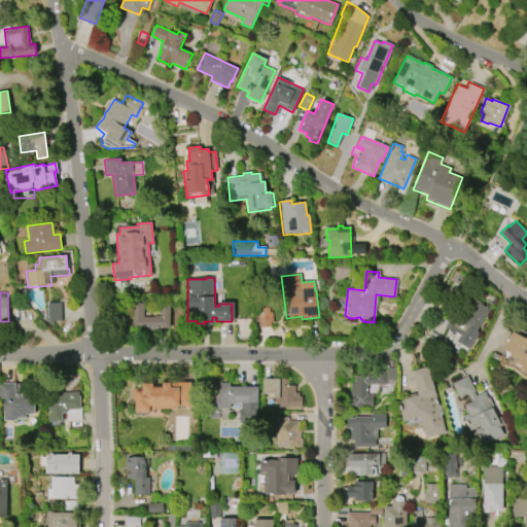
[(465,353),(443,340),(448,330),(446,328),(448,324),(445,321),(452,308),(465,315),(469,309),(467,308),(472,299),(483,305),(482,306),(489,309),(476,331),(478,332),(465,353)]
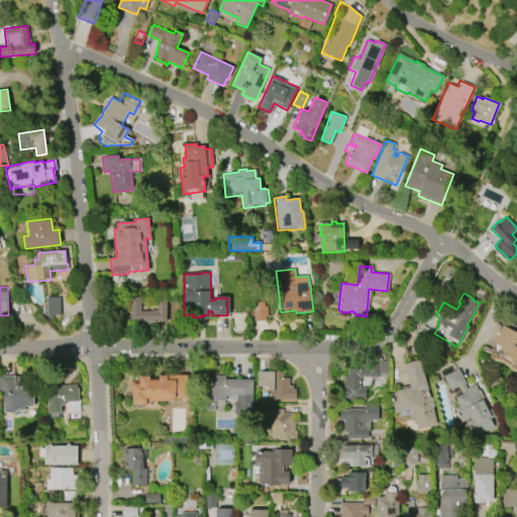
[(46,297),(46,315),(61,315),(60,296),(46,297)]
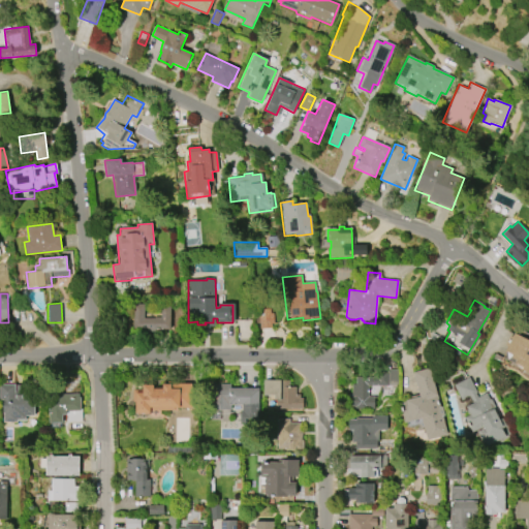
[(161,305),(170,305),(170,330),(156,330),(156,332),(148,333),(148,330),(133,330),(133,305),(145,304),(145,318),(155,318),(155,317),(162,317),(161,305)]
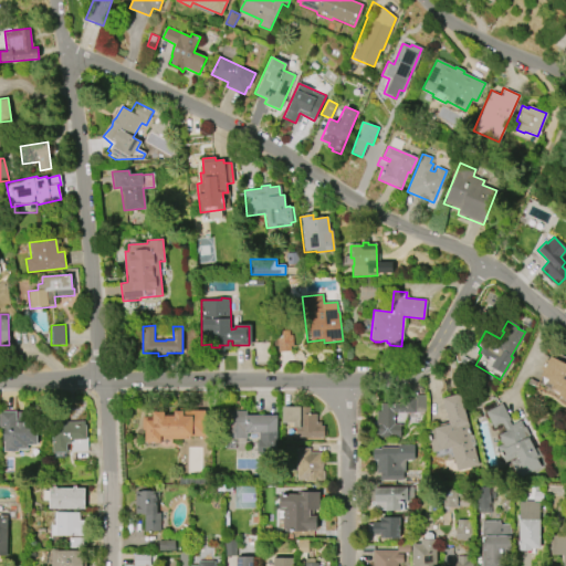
[(279,352),(276,332),(289,331),(289,336),(292,335),(293,346),(290,346),(290,352),(279,352)]
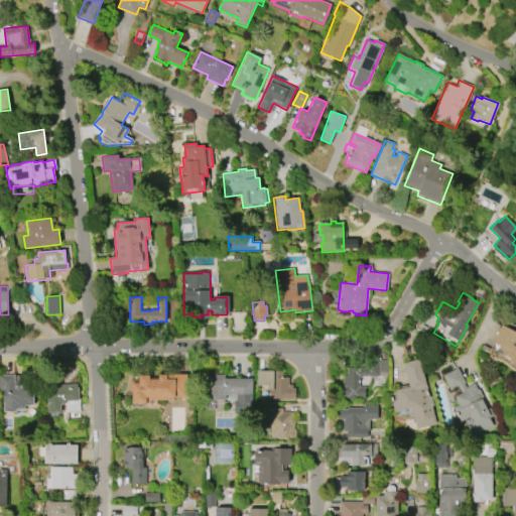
[(490,337),(494,329),(496,330),(499,325),(515,333),(515,366),(506,361),(508,358),(499,353),(500,351),(495,349),(497,346),(490,342),(492,338),(490,337)]
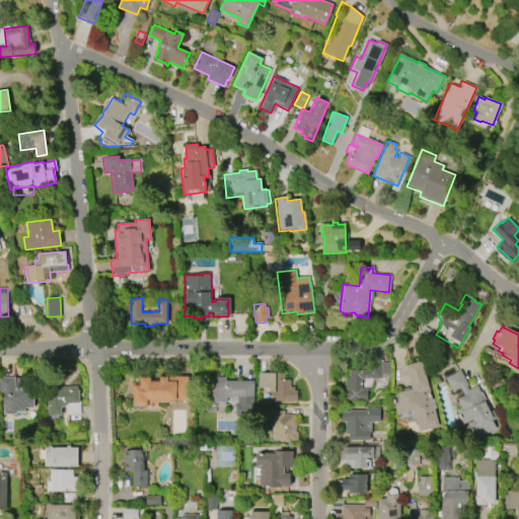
[(396,415),(391,394),(412,389),(405,365),(422,361),(439,427),(418,432),(413,411),(396,415)]
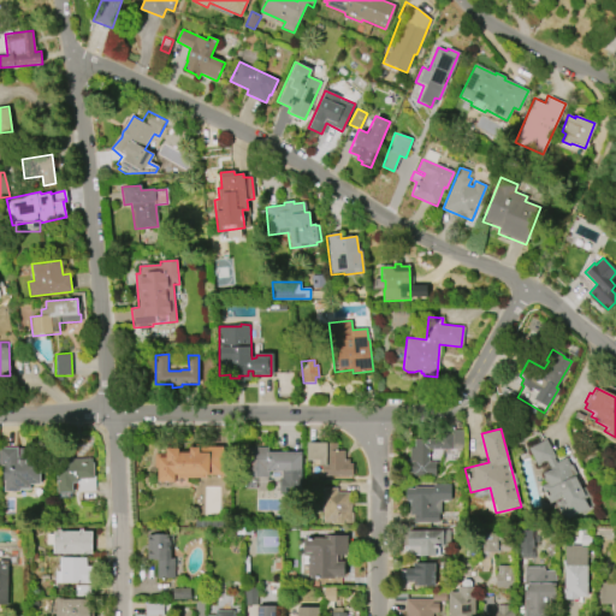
[(462,430),(462,449),(428,449),(428,462),(436,462),(436,475),(414,475),(414,473),(404,472),(404,461),(409,461),(409,446),(414,446),(414,438),(437,439),(437,432),(450,432),(450,430),(462,430)]
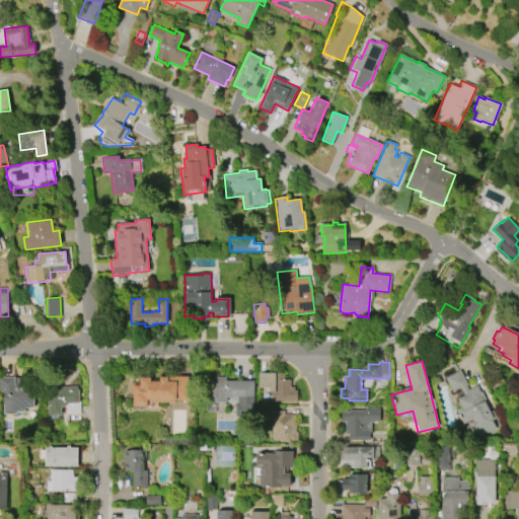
[(452,392),(445,378),(460,370),(467,384),(466,385),(468,390),(476,386),(479,392),(482,391),(486,399),(484,400),(490,412),(493,411),(497,418),(493,421),(495,427),(475,437),(468,424),(473,421),(471,418),(462,422),(456,410),(461,408),(457,399),(464,395),(460,388),(452,392)]
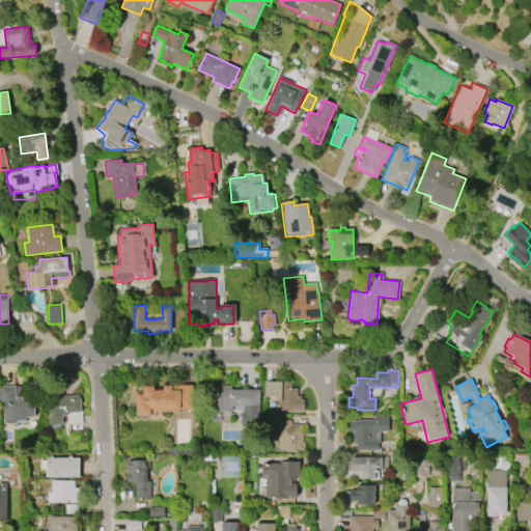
[(304,410),(278,410),(278,401),(276,401),(276,396),(264,396),(264,382),(290,382),(290,388),(297,388),(297,396),(301,396),(301,399),(304,399),(304,410)]
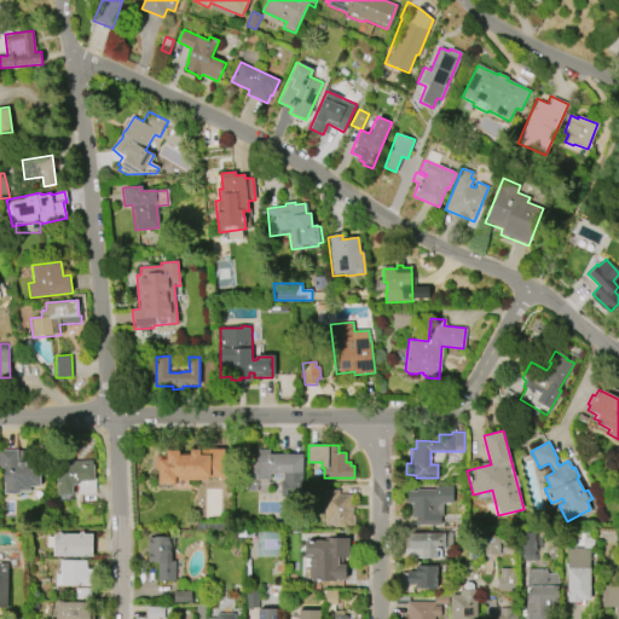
[(155,455),(155,470),(157,470),(157,484),(175,484),(175,480),(206,480),(206,476),(224,476),(224,449),(204,449),(204,455),(200,455),(200,449),(189,449),(189,455),(179,455),(179,450),(166,450),(166,455),(155,455)]
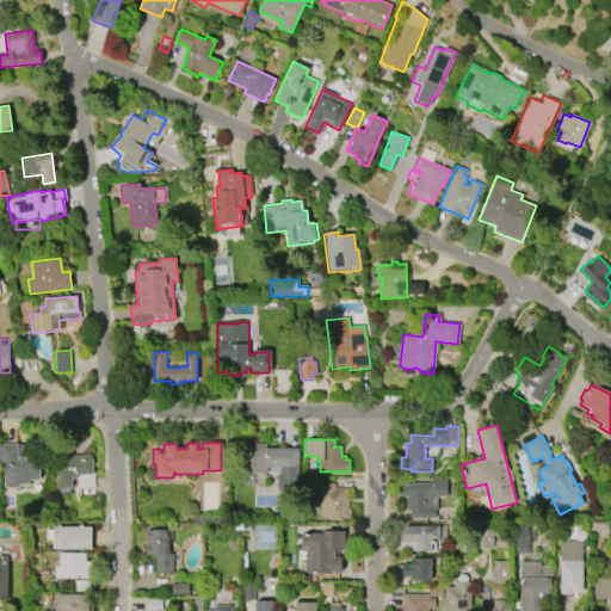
[(245,443),(266,443),(266,449),(298,449),(298,480),(279,480),(279,467),(267,467),(267,473),(244,473),(245,443)]
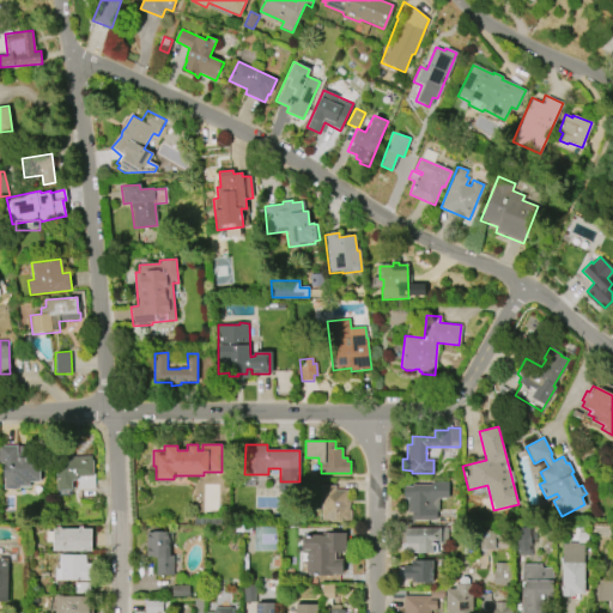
[(2,489),(30,489),(30,481),(40,481),(40,445),(0,445),(0,463),(2,463),(2,489)]
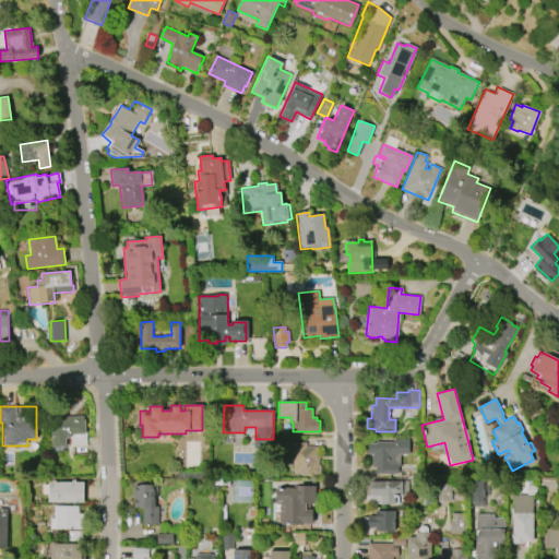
[(51,447),(87,445),(86,414),(50,415),(51,447)]
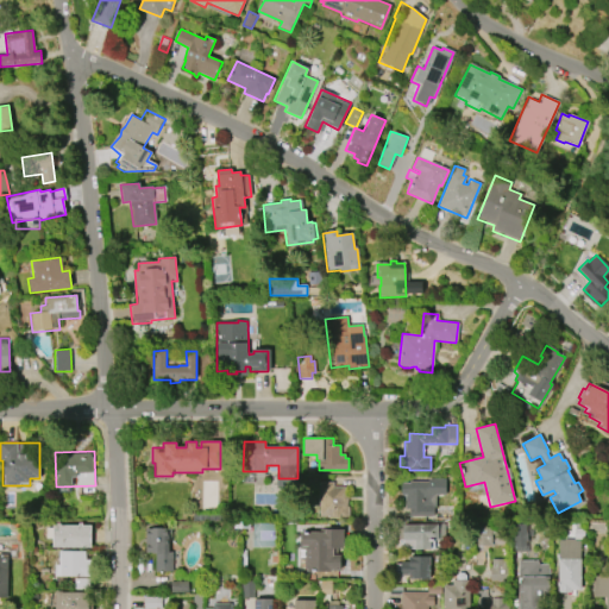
[(433,516),(409,516),(409,509),(405,509),(405,495),(400,495),(400,483),(409,483),(409,481),(427,481),(427,478),(445,478),(445,495),(435,495),(435,507),(433,507),(433,516)]
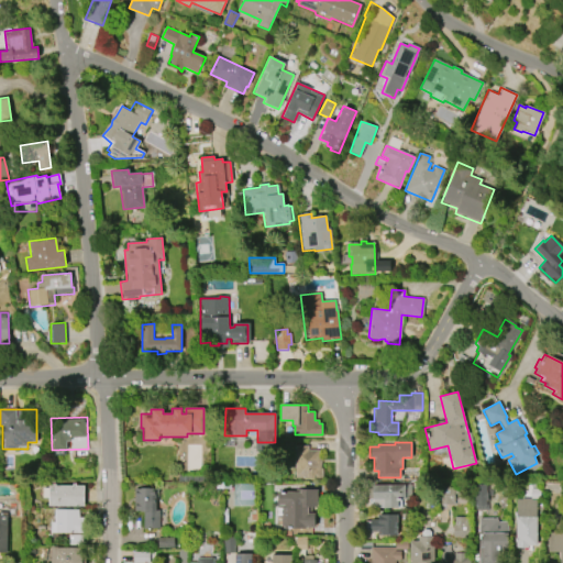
[(296,477),(296,445),(308,446),(308,450),(318,450),(318,459),(321,459),(321,467),(322,467),(322,477),(296,477)]
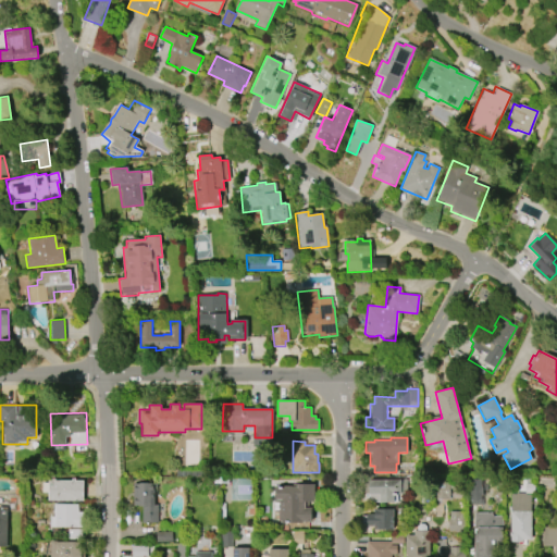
[(368,480),(404,479),(405,493),(400,493),(401,500),(369,502),(368,480)]
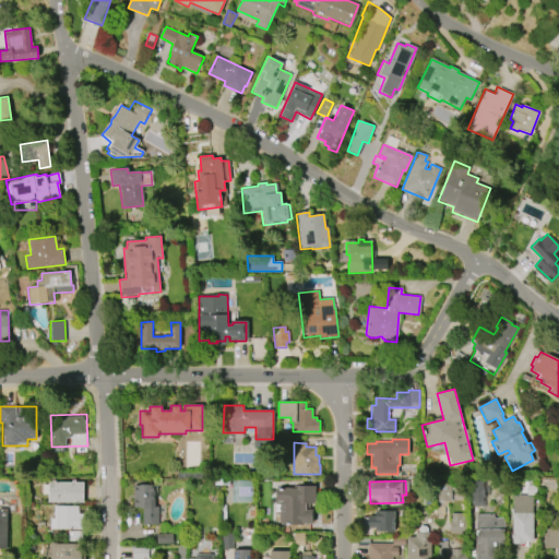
[(48,482),(48,503),(83,503),(83,482),(48,482)]
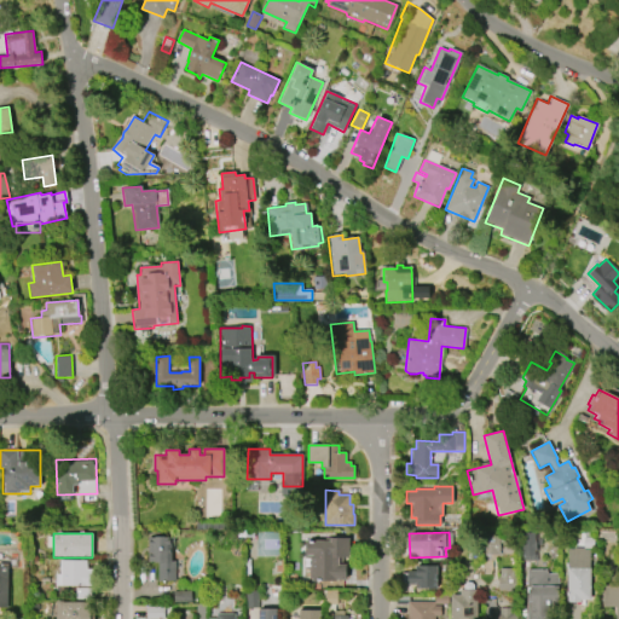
[(148,537),(174,537),(175,580),(157,582),(157,563),(148,563),(148,537)]
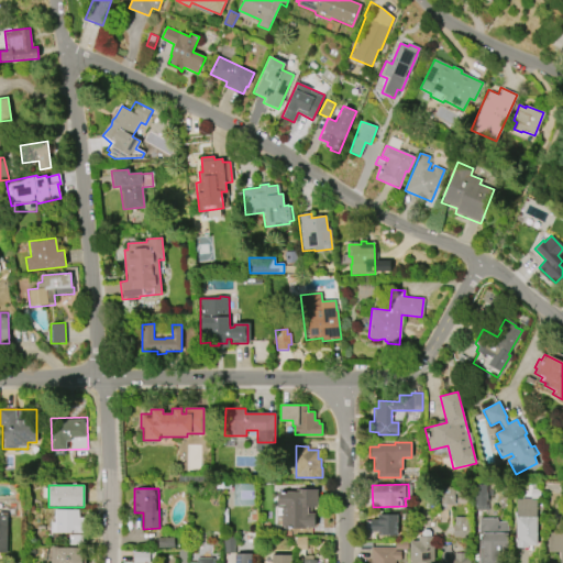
[(277,492),(299,492),(299,489),(318,489),(318,507),(308,507),(308,512),(315,512),(315,527),(306,527),(306,529),(282,529),(282,506),(277,506),(277,492)]
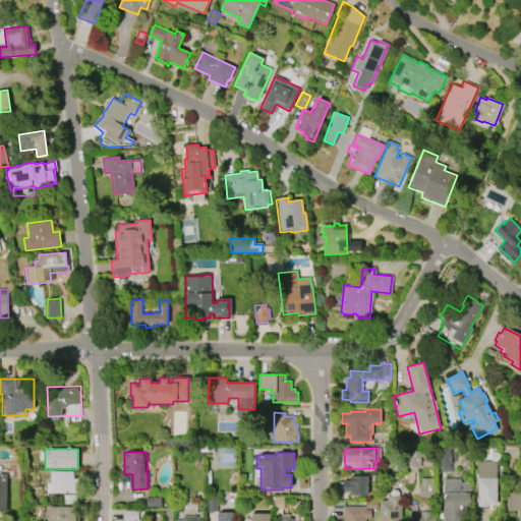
[(488,506),(478,506),(477,462),(482,462),(482,461),(493,461),(493,462),(497,462),(497,504),(488,505),(488,506)]
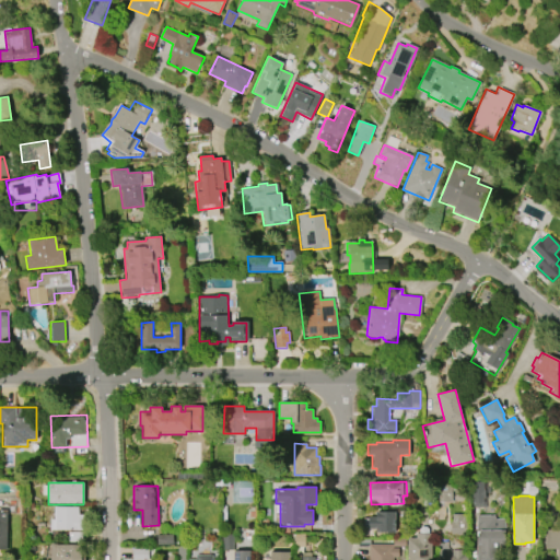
[(54,506),(54,520),(50,520),(50,531),(84,531),(84,514),(79,514),(79,506),(54,506)]
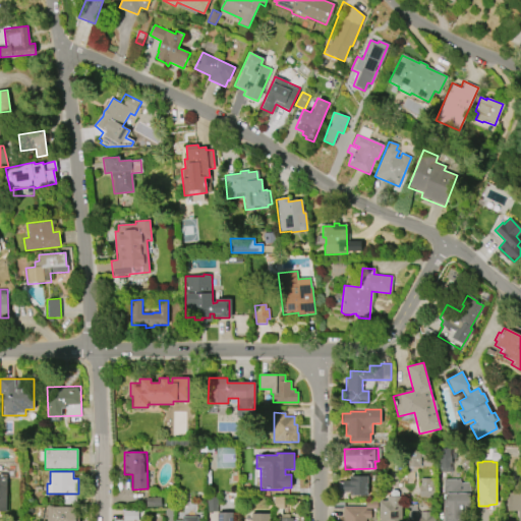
[(358,477),(367,478),(367,496),(358,496),(358,491),(339,491),(340,480),(358,481),(358,477)]
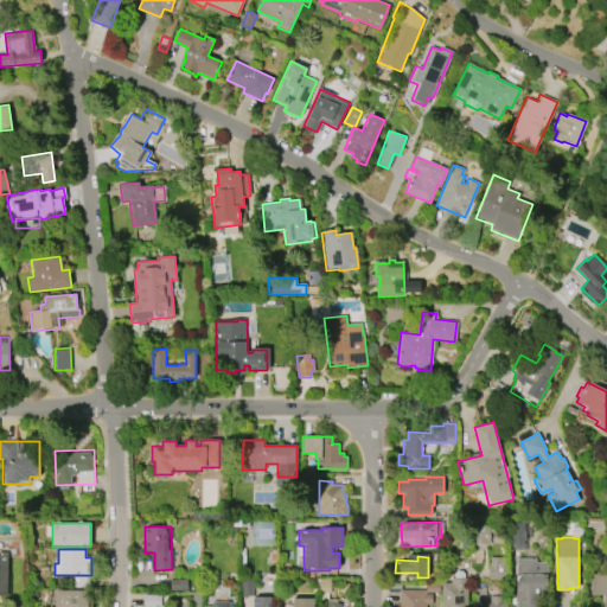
[(489,579),(489,564),(490,564),(490,556),(502,557),(502,564),(504,564),(504,580),(489,579)]
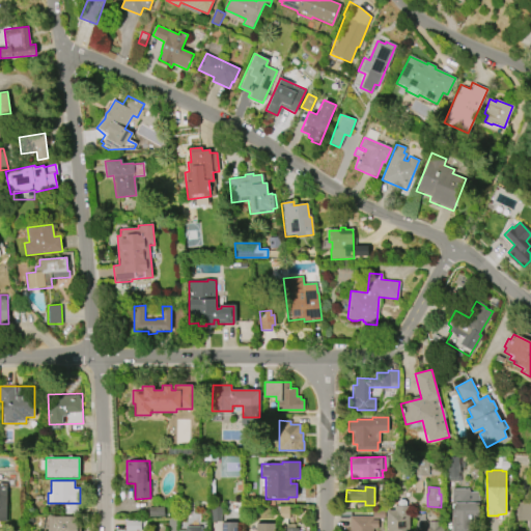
[(451,530),(451,488),(468,488),(468,492),(478,492),(478,530),(451,530)]
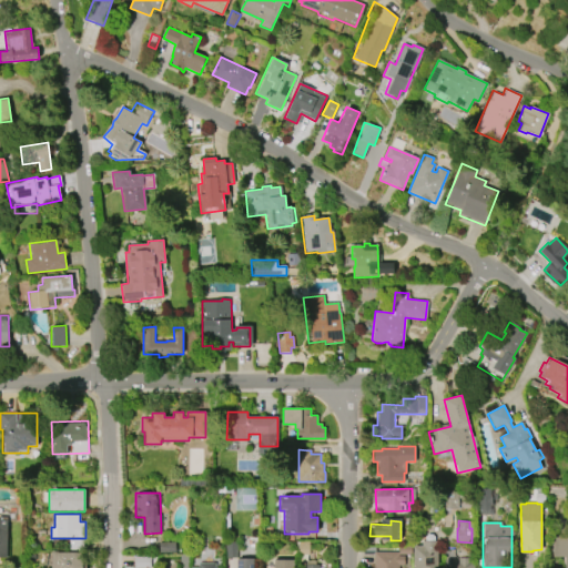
[(413,567),(413,545),(422,545),(422,541),(425,541),(425,537),(427,534),(432,534),(434,536),(434,541),(437,541),(437,567),(413,567)]
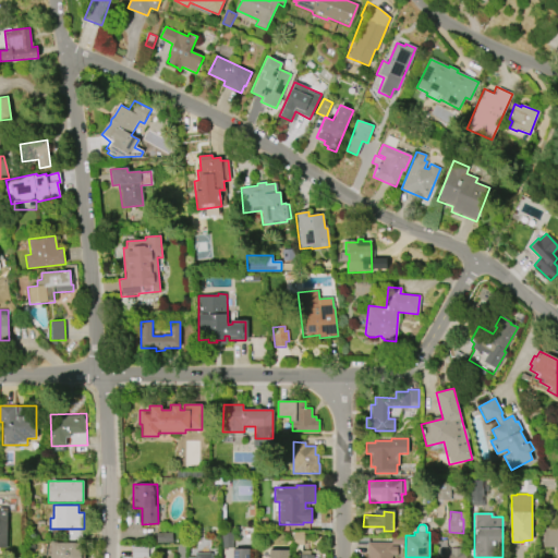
[(544,547),(543,528),(557,526),(557,557),(555,557),(555,546),(544,547)]
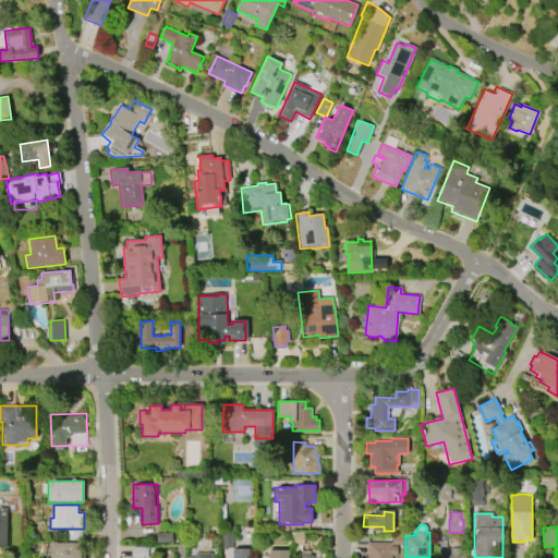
[(154,533),(155,543),(172,543),(172,532),(154,533)]
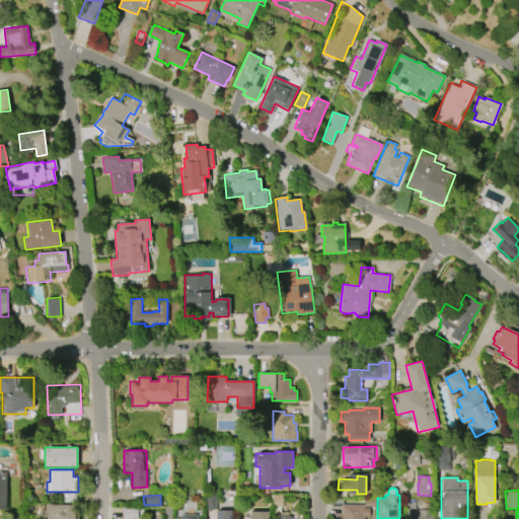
[(343,505),(364,505),(364,499),(375,499),(375,506),(364,506),(364,508),(369,508),(369,517),(364,517),(364,518),(341,518),(341,507),(330,507),(330,501),(343,501),(343,505)]
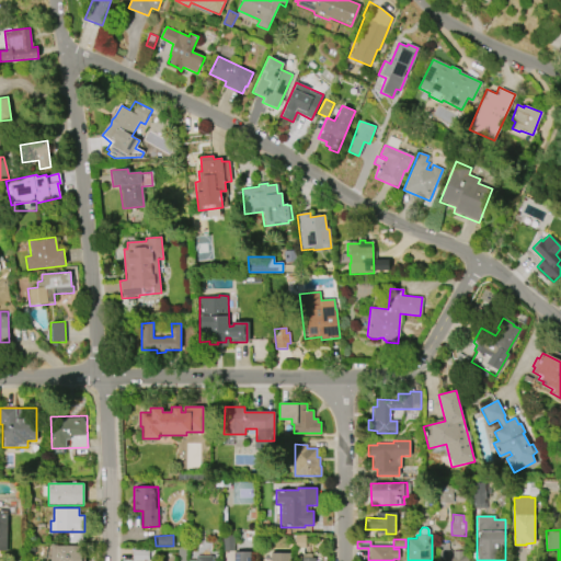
[(50,545),(50,560),(83,560),(83,545),(50,545)]
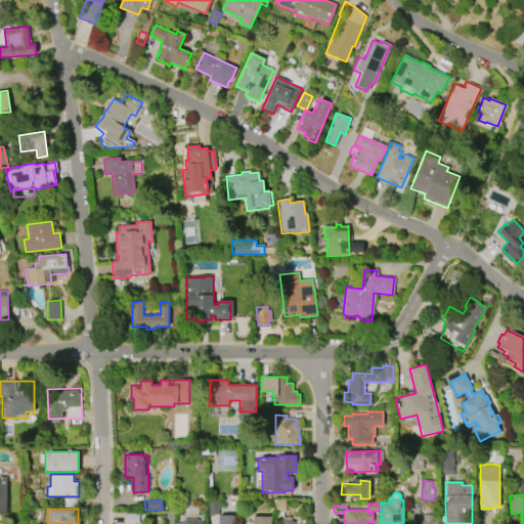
[(124,514),(138,514),(138,523),(124,523),(124,514)]
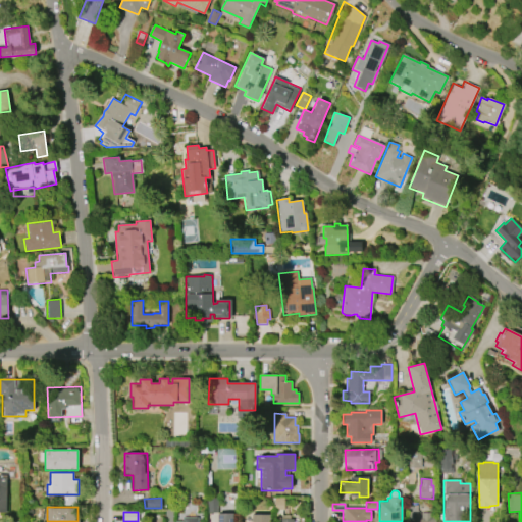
[(217,521),(217,513),(233,513),(233,521),(217,521)]
